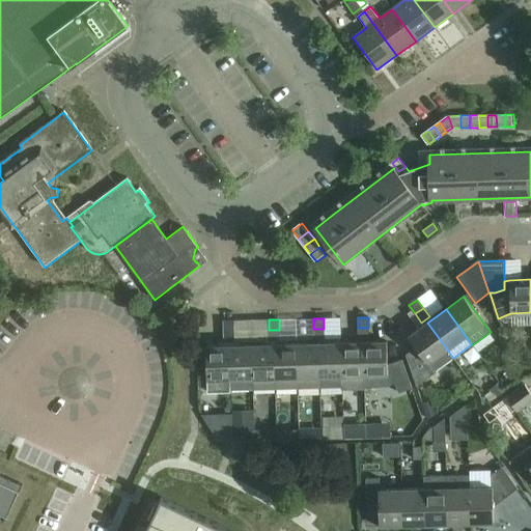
[(224,332),(233,331),(233,320),(223,322),(224,332)]
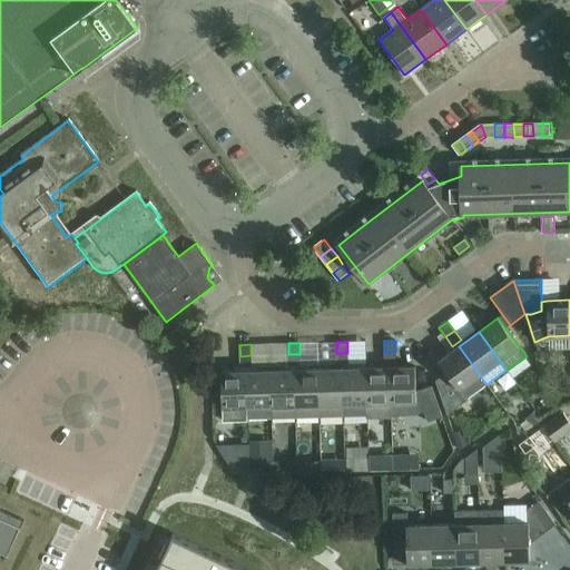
[(459,346),(439,361),(448,373),(435,381),(446,414),(464,402),(464,401),(471,395),(487,384),(459,346)]
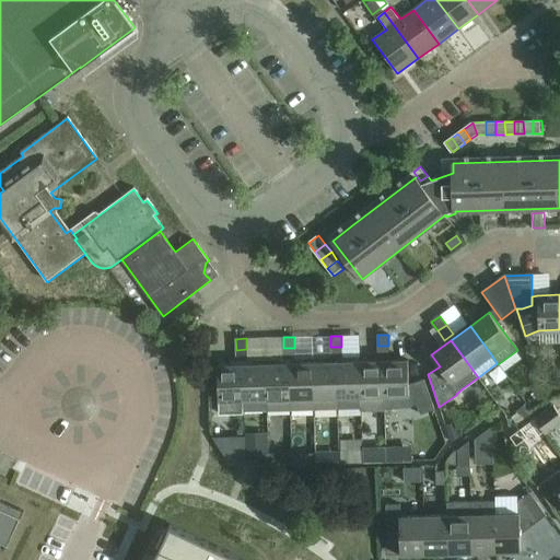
[(388,357),(388,346),(377,346),(378,357),(388,357)]
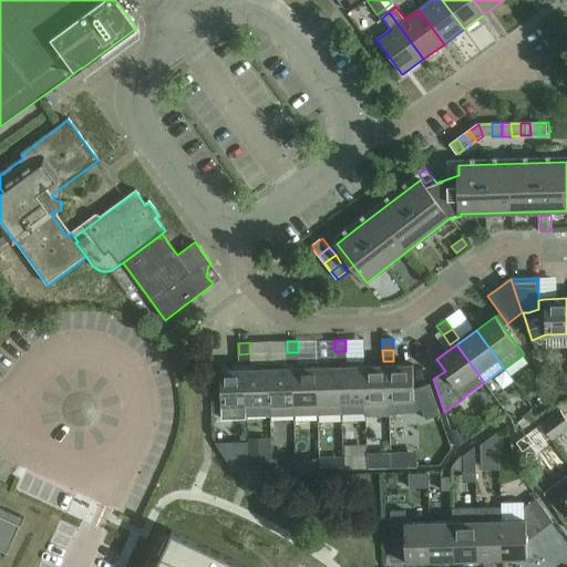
[(346,351),(334,351),(334,362),(346,362),(346,351)]
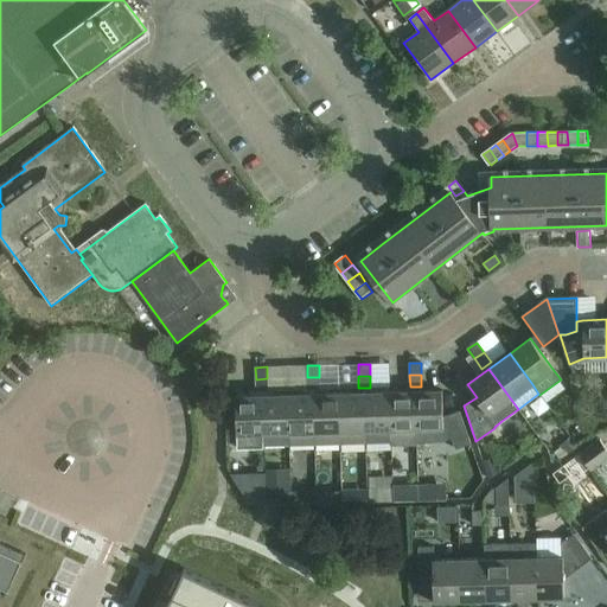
[(319,377),(307,377),(307,390),(319,389),(319,377)]
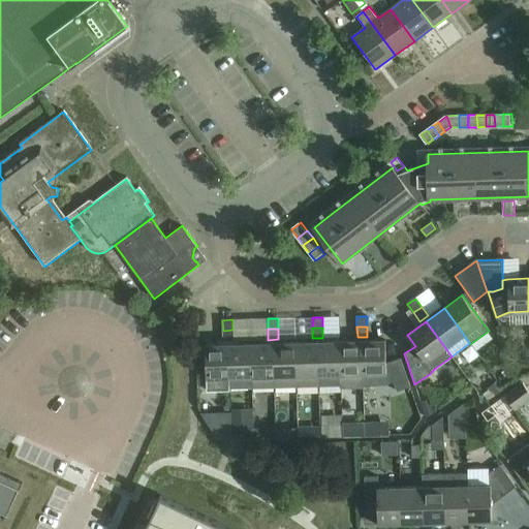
[(232,330),(223,331),(223,341),(234,340),(232,330)]
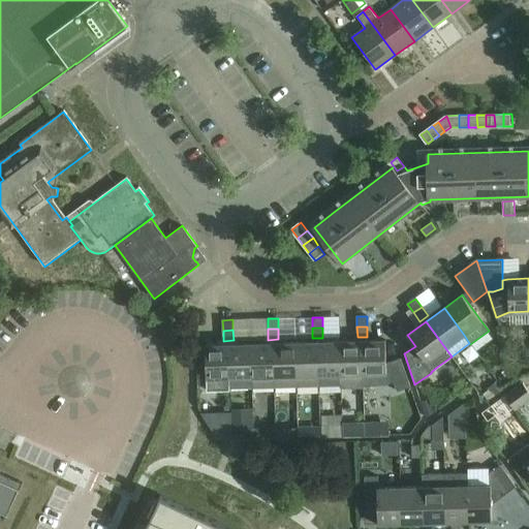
[(385,340),(363,341),(363,374),(380,374),(384,385),(394,382),(397,392),(410,386),(401,359),(385,364),(385,340)]
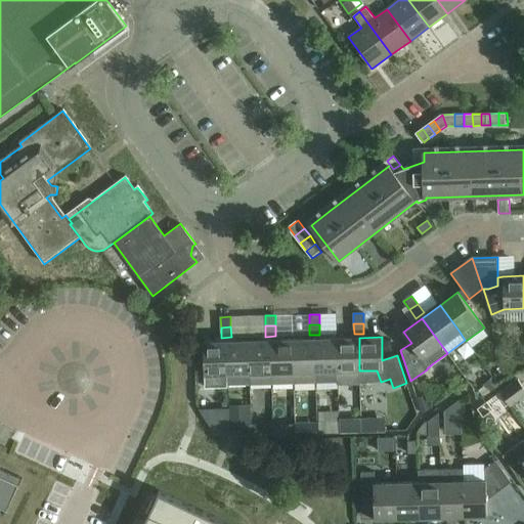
[(359,338),(337,339),(338,382),(338,385),(360,384),(359,370),(359,338)]
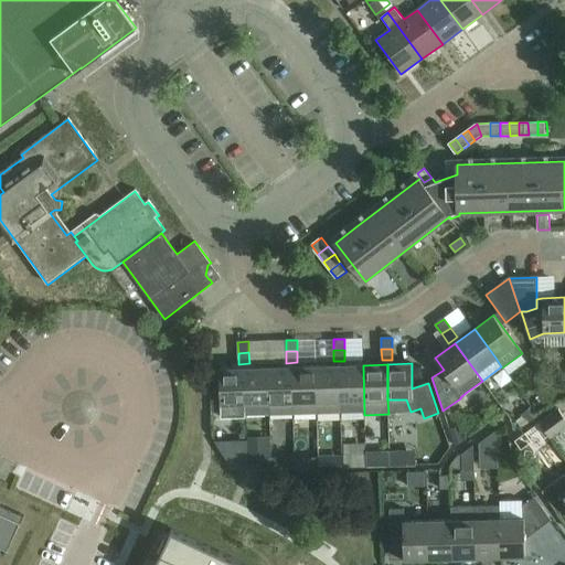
[(339,365),(316,366),(317,413),(341,412),(341,401),(340,401),(339,365)]
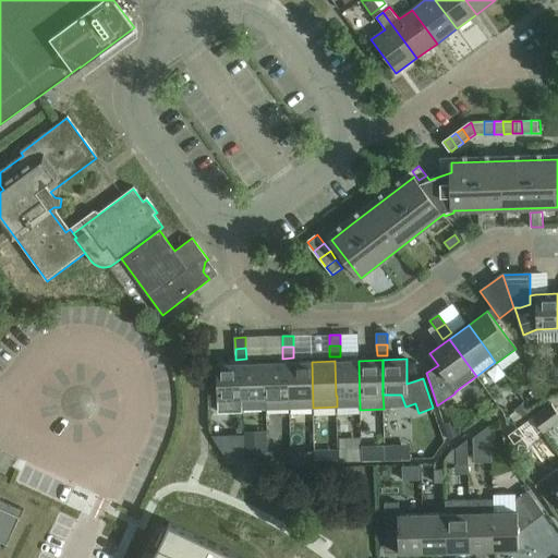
[(360,407),(359,361),(335,361),(336,396),(337,396),(337,407),(360,407)]
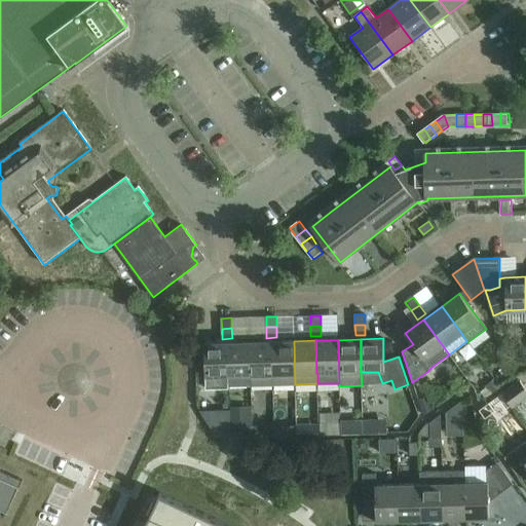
[(271,341),(250,342),(251,375),(250,375),(251,385),(272,385),(271,341)]
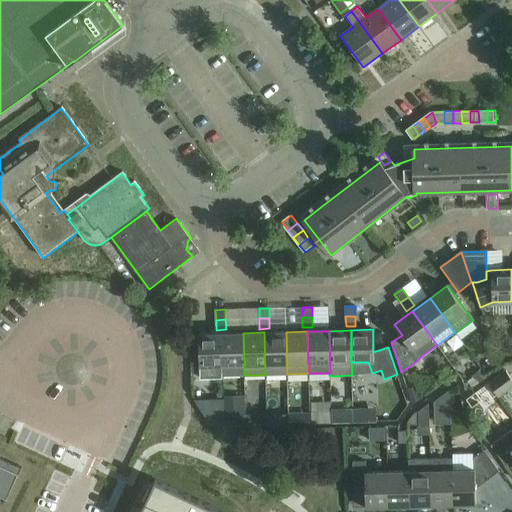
[(287,374),(286,332),(264,332),(265,375),(287,374)]
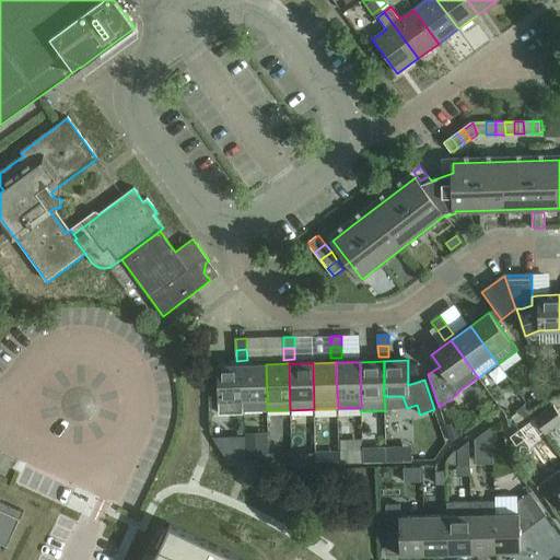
[(266,364),(242,365),(243,400),(266,399),(267,399),(266,364)]
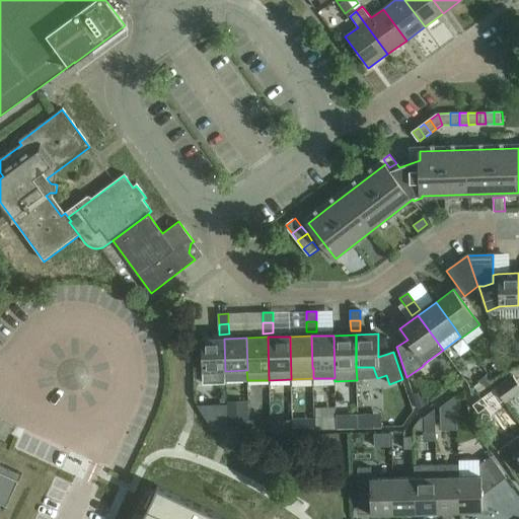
[(225,371),(224,339),(202,339),(203,383),(225,383),(224,371),(225,371)]
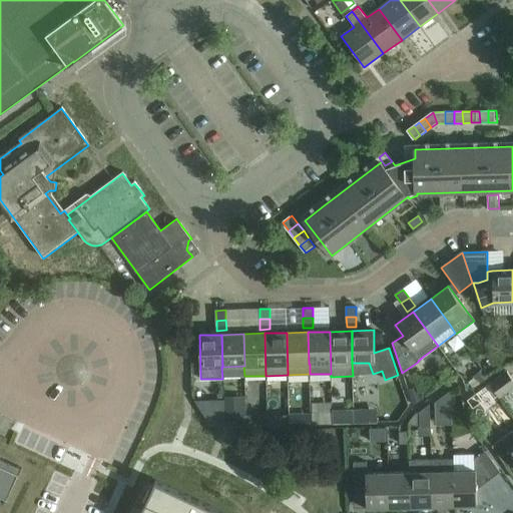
[(481,370),(473,376),(479,384),(487,377),(481,370)]
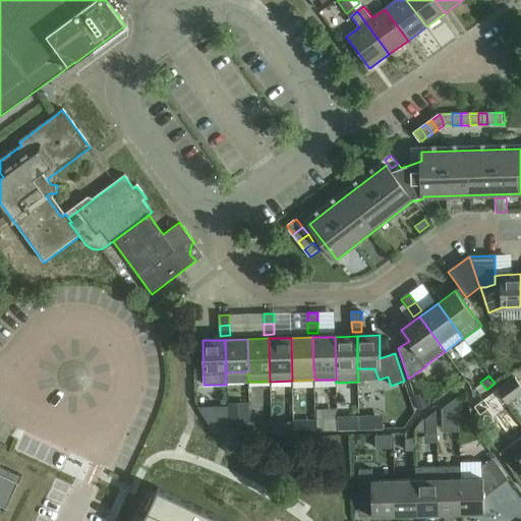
[(448,377),(443,378),(441,382),(442,387),(446,389),(451,388),(453,384),(452,379),(448,377)]
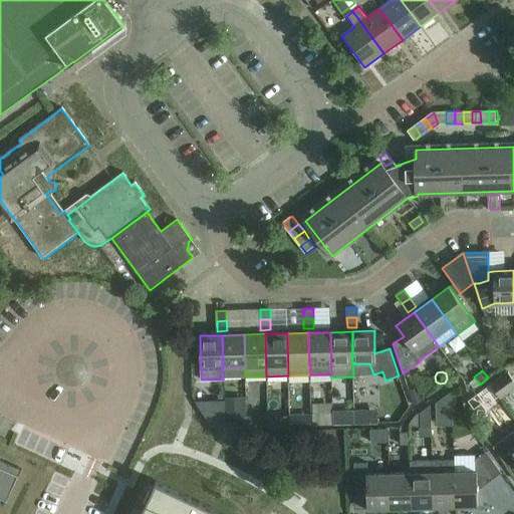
[(513,387),(513,379),(507,371),(490,383),(500,398),(513,387)]
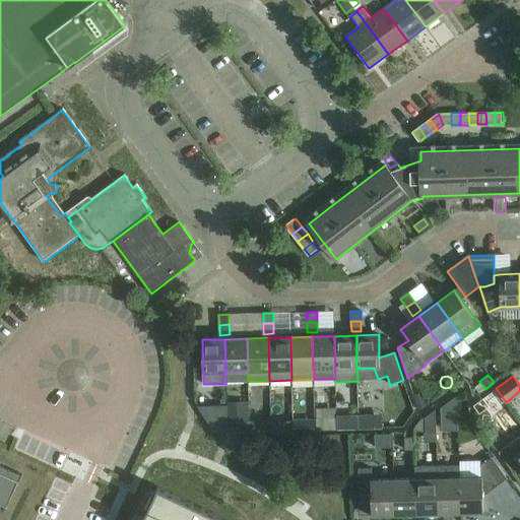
[(421,392),(413,395),(418,409),(427,404),(421,392)]
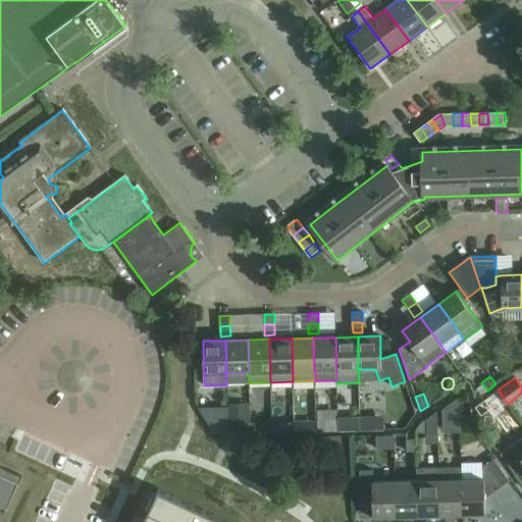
[(442,422),(459,421),(459,397),(442,409),(442,422)]
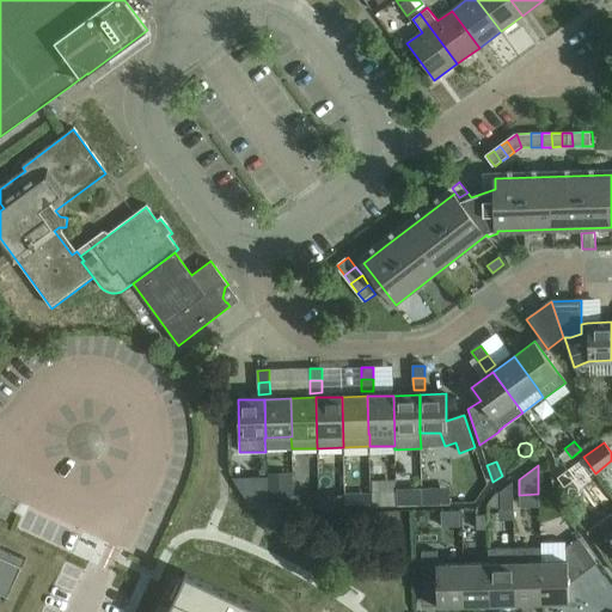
[(292,477),(269,478),(269,506),(292,506),(292,477)]
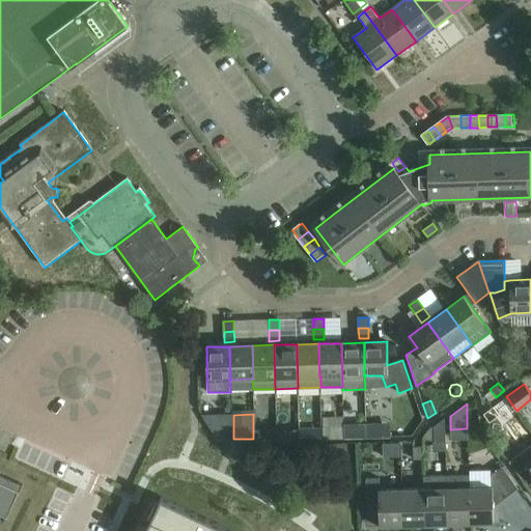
[(445,418),(434,426),(434,442),(445,442),(445,418)]
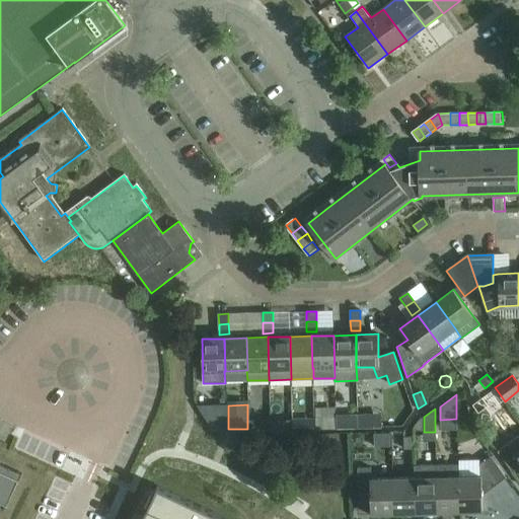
[(358,427),(374,427),(373,415),(358,415),(358,427)]
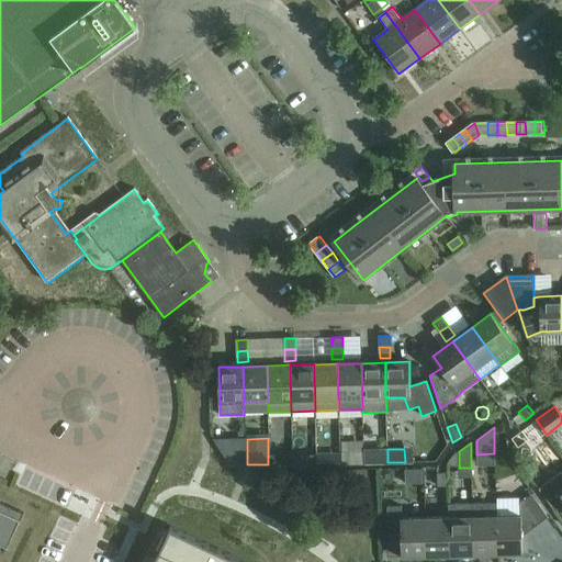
[(364,463),(380,463),(379,451),(363,452),(364,463)]
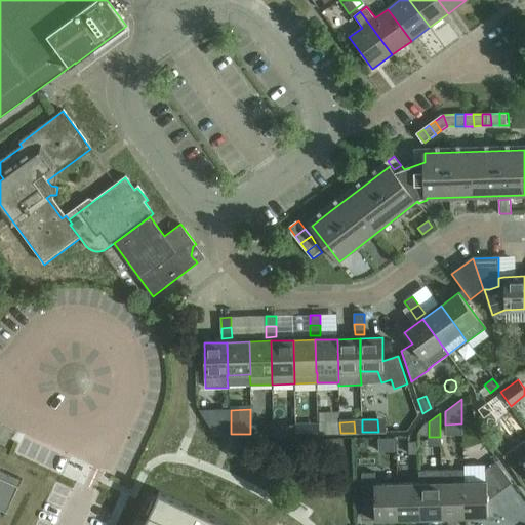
[(296,438),(296,426),(279,426),(280,439),(296,438)]
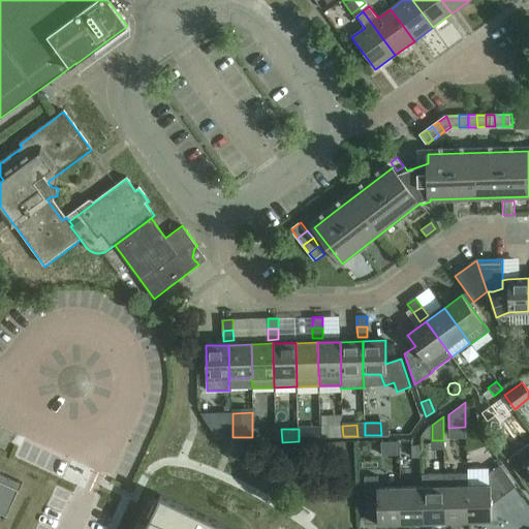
[(75,499),(90,467),(22,436),(7,468),(75,499)]
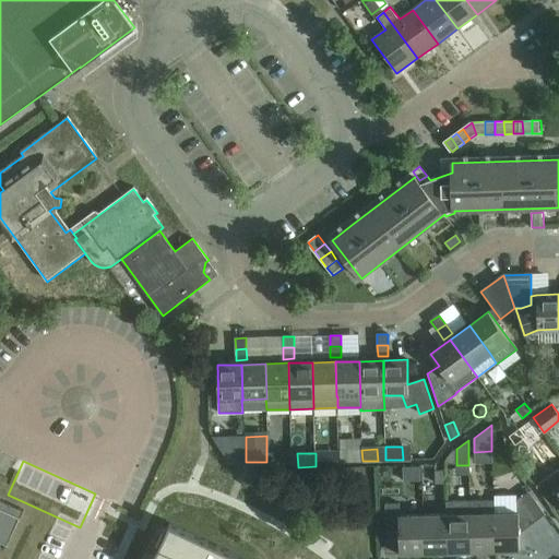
[(447,471),(444,471),(436,471),(436,484),(447,484),(447,471)]
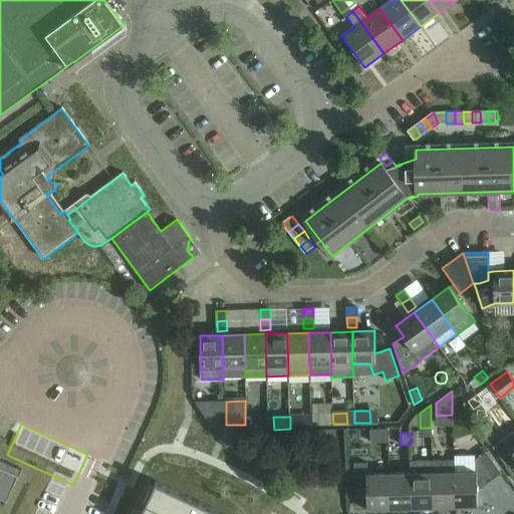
[(513,446),(510,449),(503,439),(493,447),(508,468),(513,463),(513,446)]
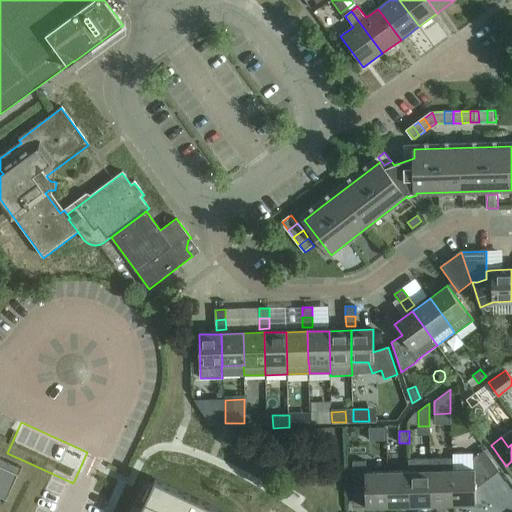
[(474,470),(453,470),(452,470),(453,505),(476,504),(476,488),(499,471),(484,450),(473,458),(474,470)]
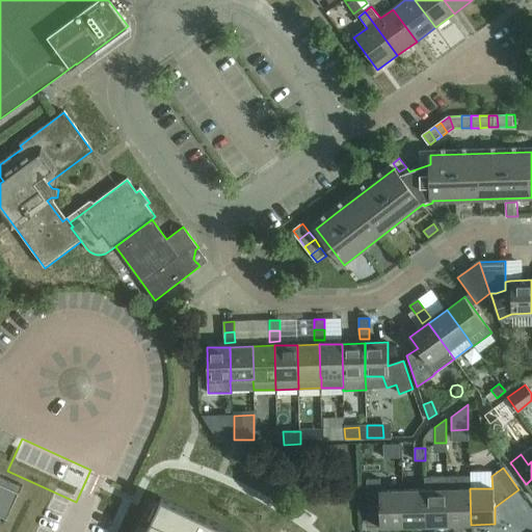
[(0,516),(0,514),(5,516),(2,524),(3,525),(22,485),(0,475),(0,516)]
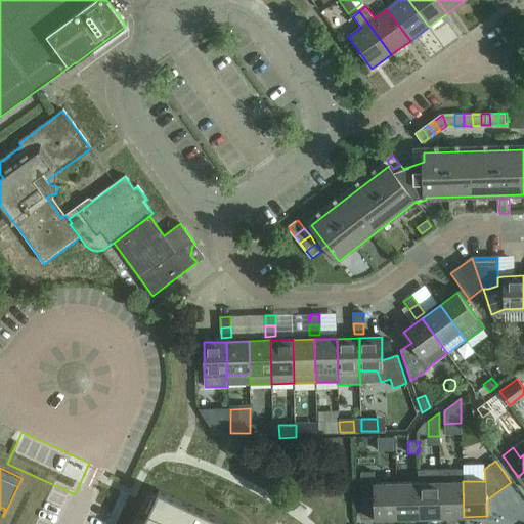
[(464,517),(463,481),(464,481),(464,469),(441,470),(442,517),(464,517)]
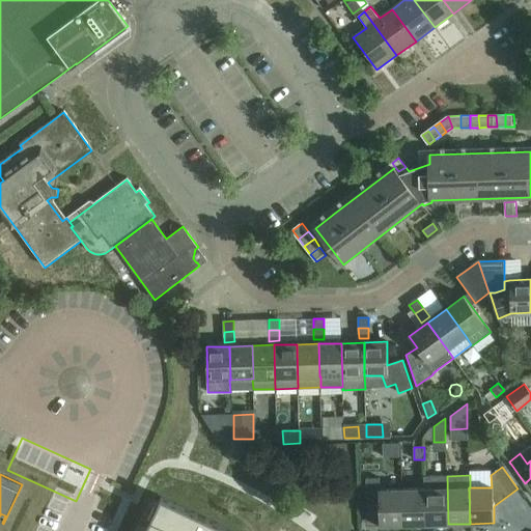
[(448,524),(447,476),(424,476),(424,488),(425,488),(426,525),(448,524)]
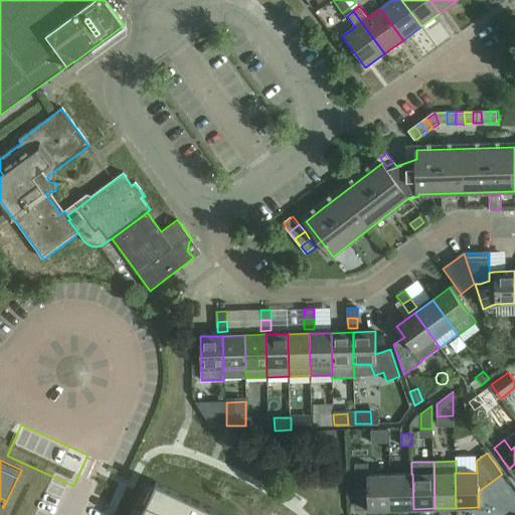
[(390,475),(369,476),(368,464),(355,464),(355,490),(367,490),(368,510),(391,510),(390,475)]
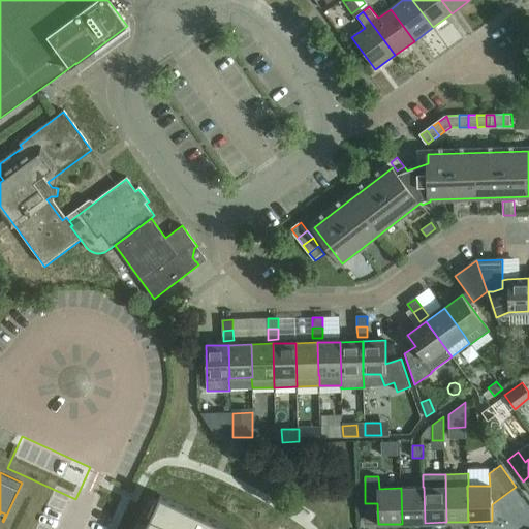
[(424,487),(423,487),(401,488),(402,524),(425,523),(424,487)]
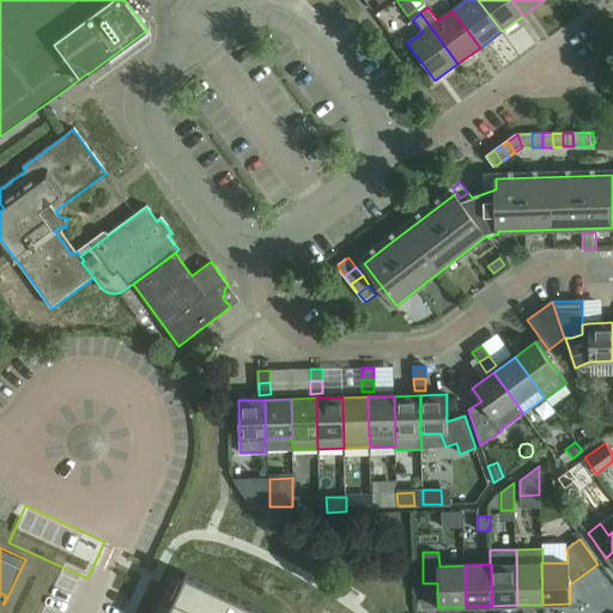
[(269,612),(186,574),(167,612),(269,612)]
